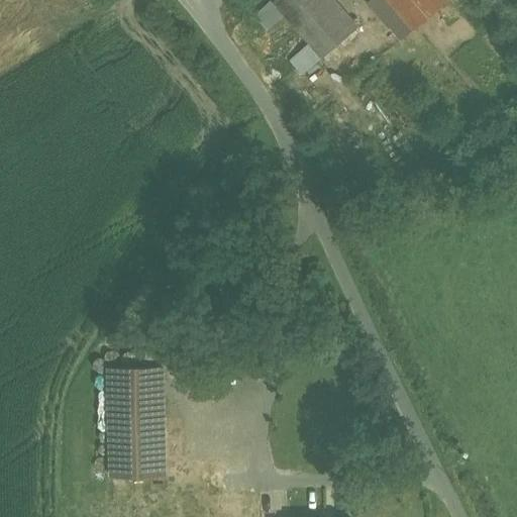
[(358,26),(335,0),(276,0),(324,56),(358,26)]
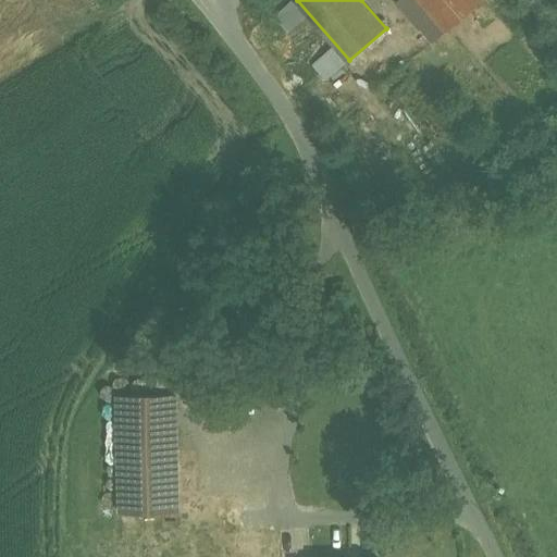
[(419,0),(446,31),(481,0),(419,0)]
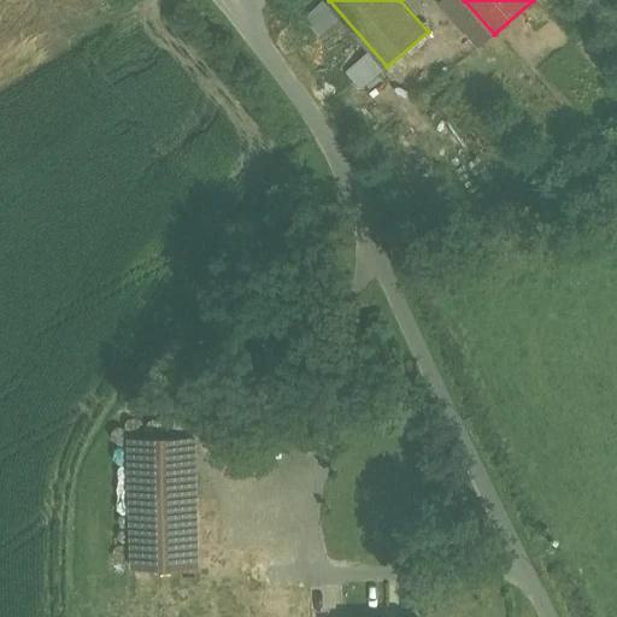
[(345,70),(362,89),(385,71),(369,51),(345,70)]
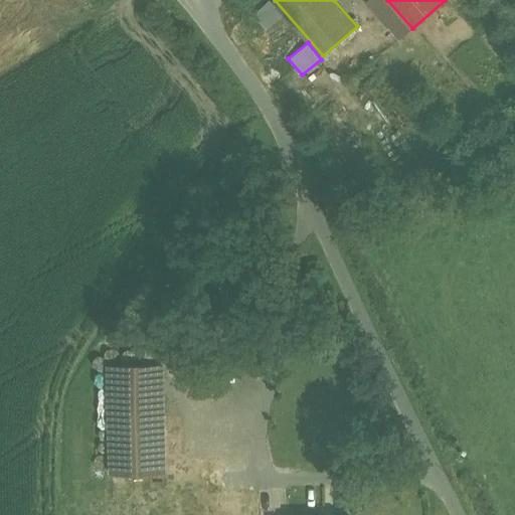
[(162,343),(104,344),(106,475),(164,473),(162,343)]
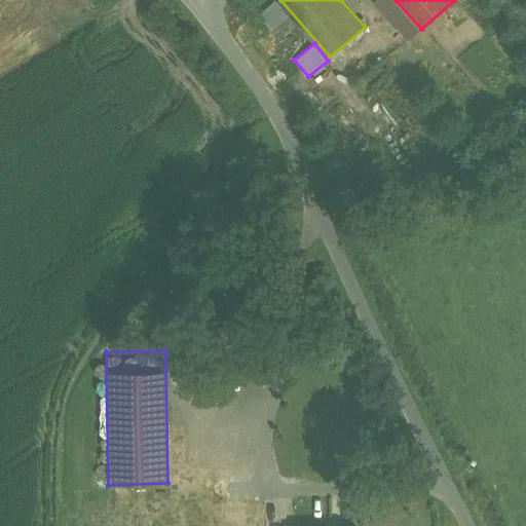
[(352,457),(341,457),(342,474),(353,474),(352,457)]
